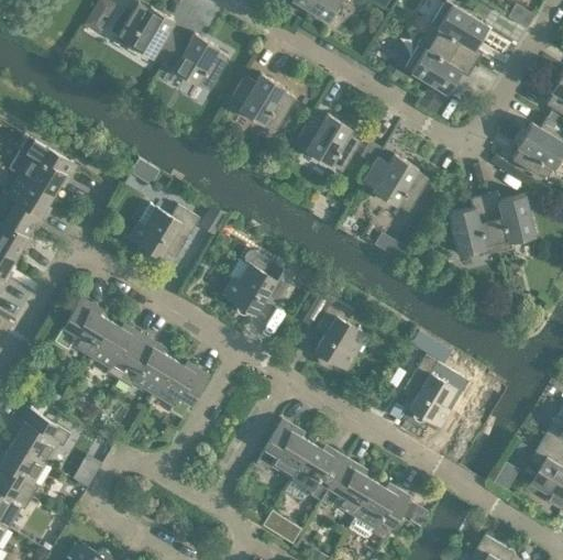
[(98,33),(114,6),(105,0),(97,0),(83,24),(98,33)]
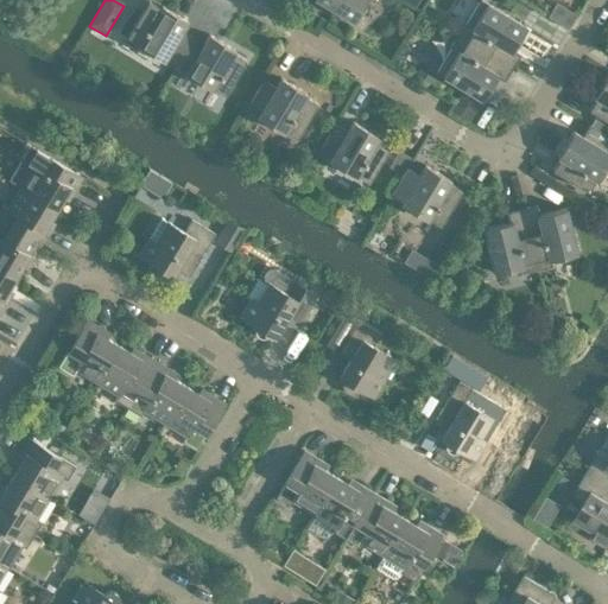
[(314,0),(315,0),(354,24),(368,1),(374,5),(377,0),(314,0)]
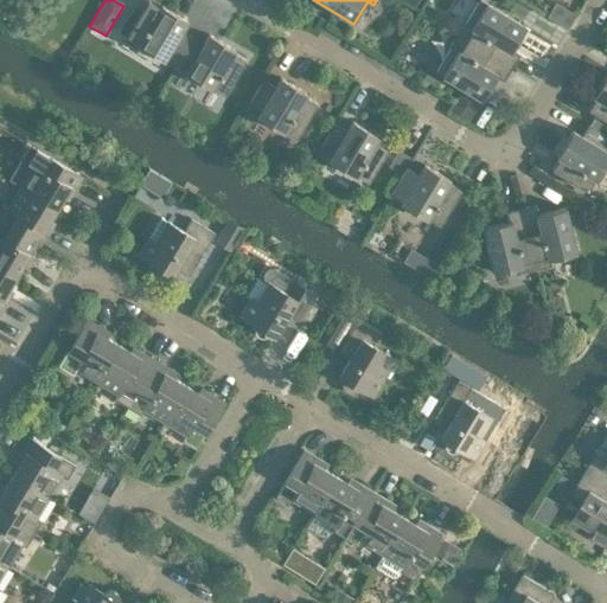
[(466,25),(459,38),(512,71),(521,57),(512,52),(526,30),(480,2),(466,25)]
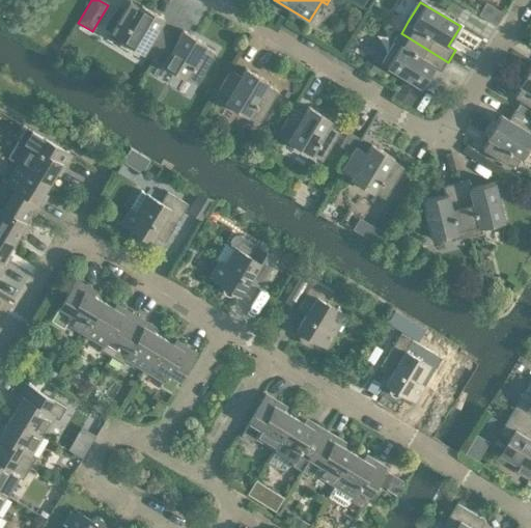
[(112,33),(122,39),(121,42),(143,55),(145,52),(156,57),(169,35),(159,29),(164,21),(142,7),(141,9),(131,3),(112,33)]
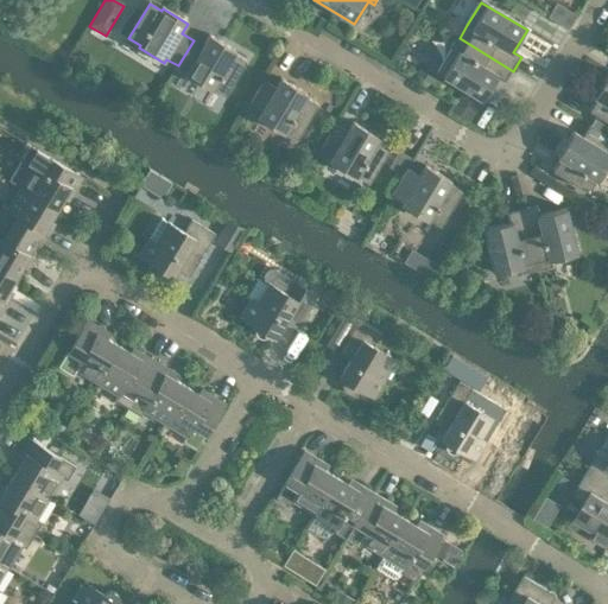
[(557,4),(549,18),(568,31),(576,17),(557,4)]
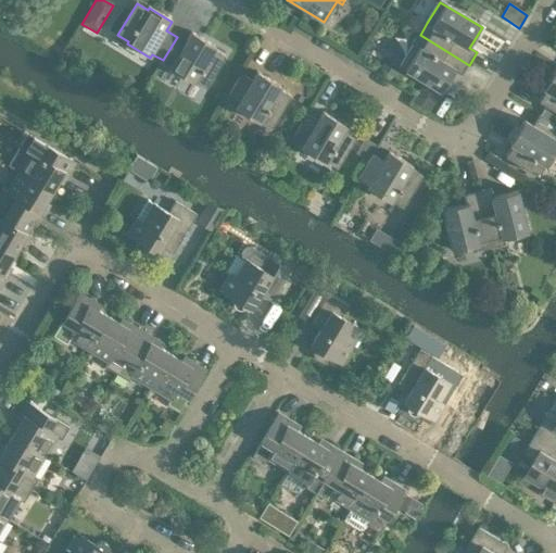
[(291,15),(280,9),(275,17),(287,24),(291,15)]
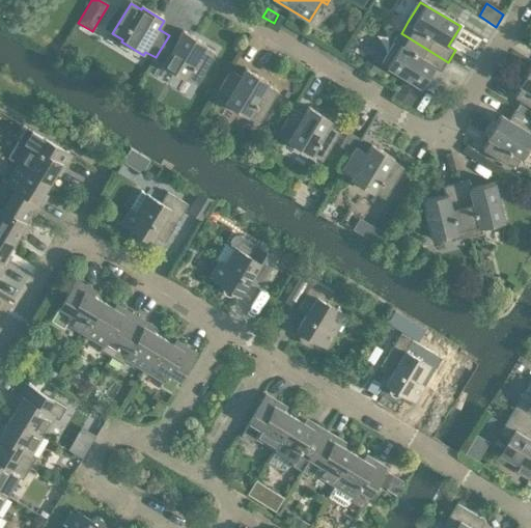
[(165,63),(162,66),(186,81),(187,79),(197,85),(215,54),(204,48),(205,46),(184,32),(178,40),(169,35),(156,57),(165,63)]
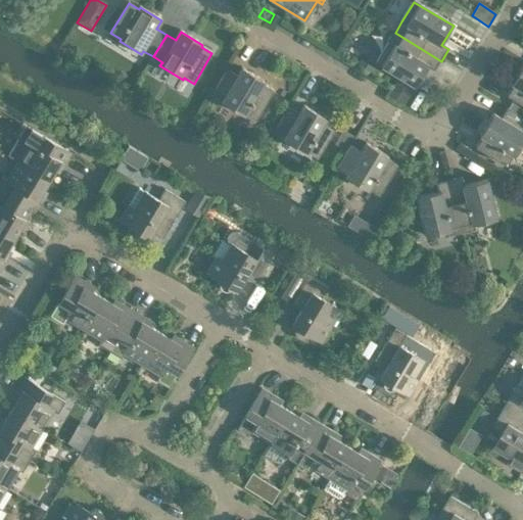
[(441,61),(395,33),(376,64),(416,88),(427,68),(434,73),(441,61)]
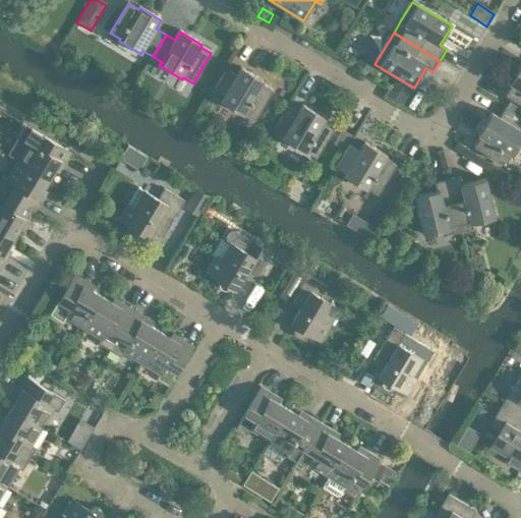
[(520,65),(509,84),(511,85),(505,97),(520,106),(520,65)]
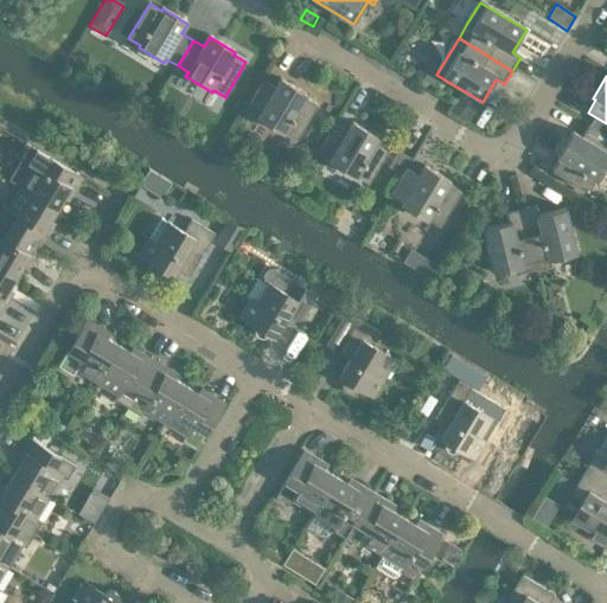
[(248,108),(260,115),(257,120),(283,135),(285,133),(296,141),(318,106),(306,98),(307,96),(281,81),(275,90),(263,83),(248,108)]
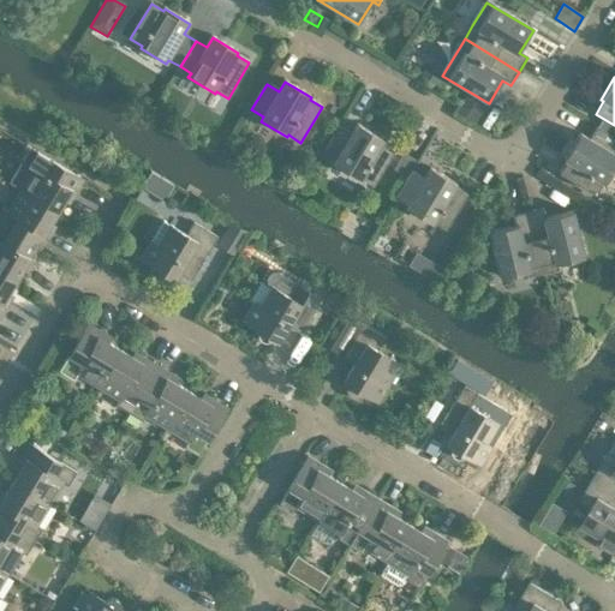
[(467,100),(458,115),(476,127),(485,111),(467,100)]
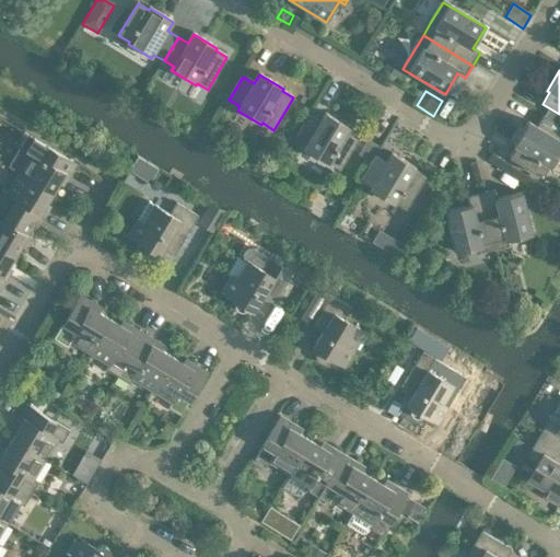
[(310,117),(295,140),(306,147),(303,151),(327,165),(328,163),(339,170),(359,138),(348,130),(349,129),(326,114),(321,124),(310,117)]
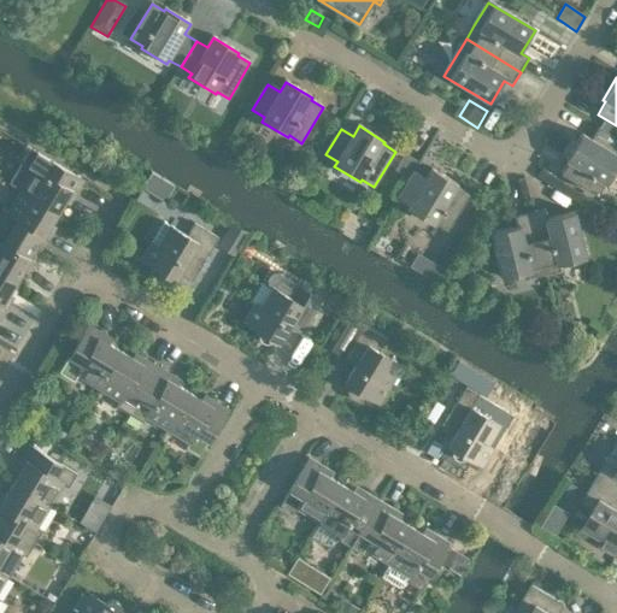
[(582,135),(566,161),(569,163),(562,175),(597,196),(604,184),(606,186),(616,168),(616,140),(599,129),(592,141),(582,135)]
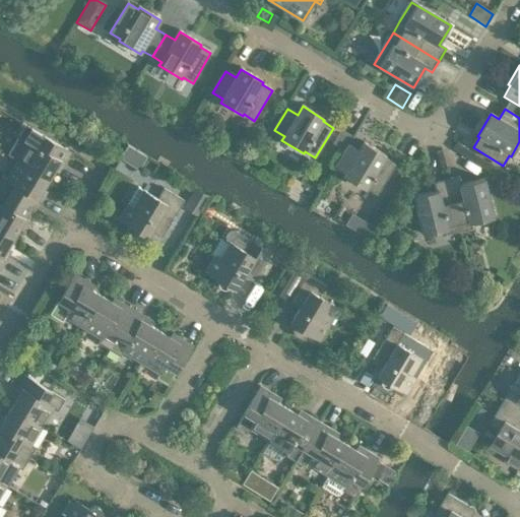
[(71,154),(22,124),(15,136),(18,138),(7,156),(18,163),(50,182),(58,167),(63,169),(71,154)]
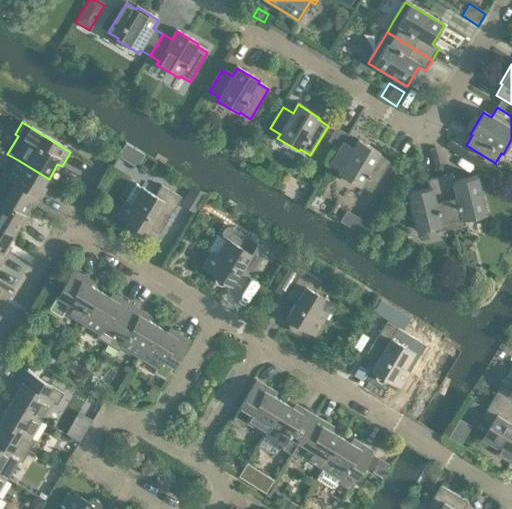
[(336,128),(328,142),(338,149),(347,134),(336,128)]
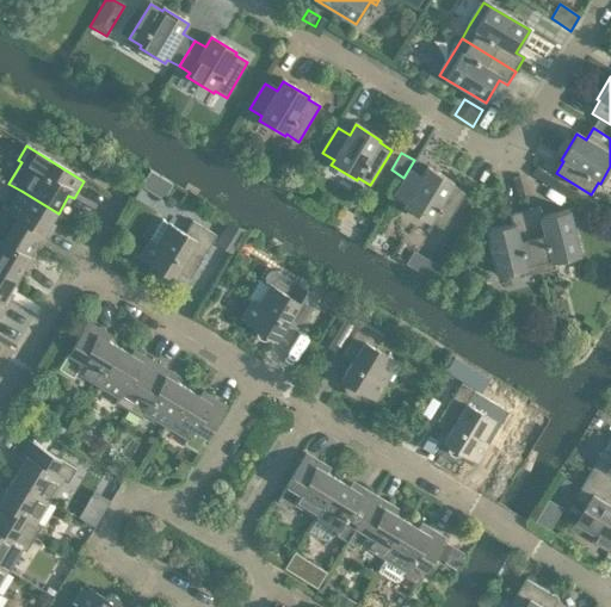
[(443,229),(464,193),(452,186),(454,184),(427,168),(421,178),(409,171),(394,197),(406,204),(403,208),(430,224),(431,222),(443,229)]
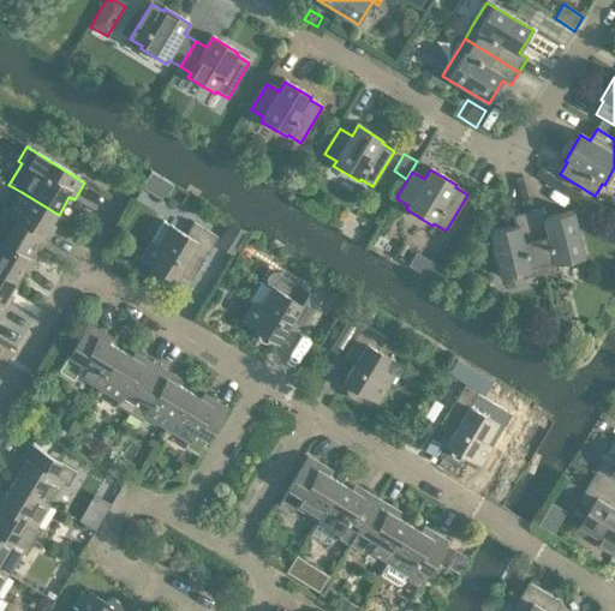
[(9,214),(4,210),(0,215),(0,226),(42,252),(53,235),(48,232),(59,215),(22,192),(9,214)]
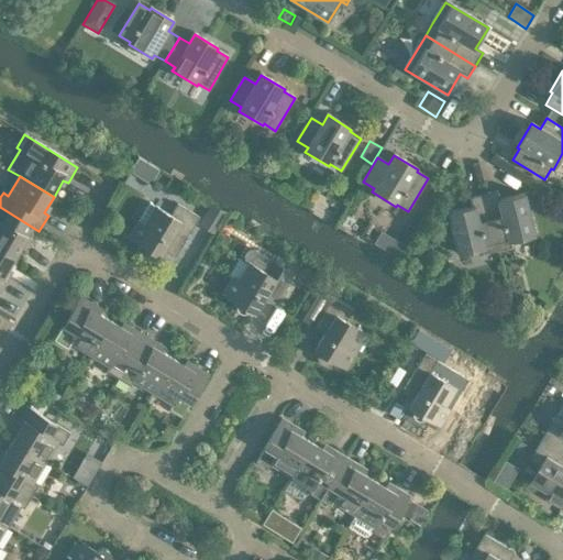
[(500,201),(498,193),(484,196),(498,253),(512,250),(510,243),(534,237),(525,195),(500,201)]
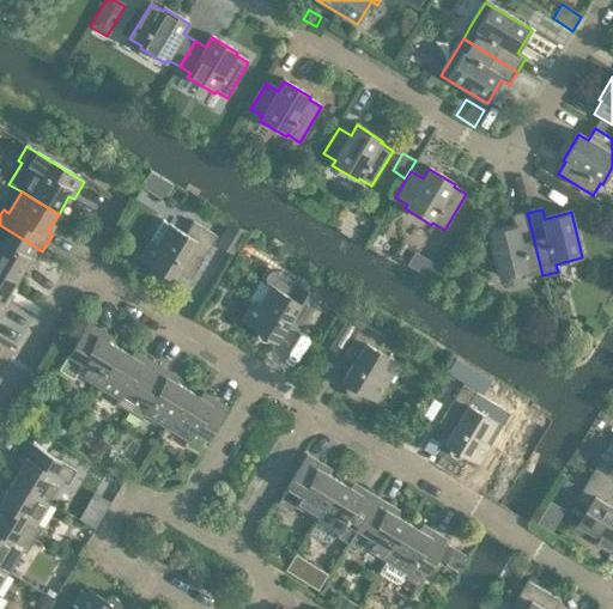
[(487,233),(499,279),(525,272),(527,279),(542,275),(527,213),(511,217),(514,226),(487,233)]
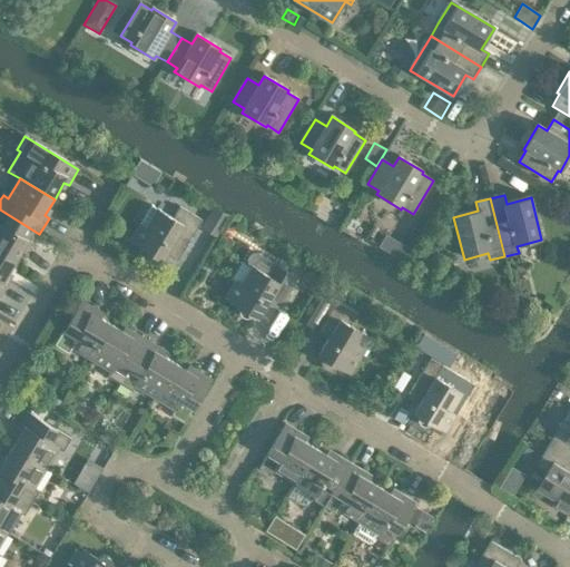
[(158,260),(163,262),(169,251),(180,258),(203,222),(180,208),(174,220),(153,207),(130,243),(140,248),(140,252),(140,256),(144,261),(147,263),(153,263),(156,262),(158,260)]
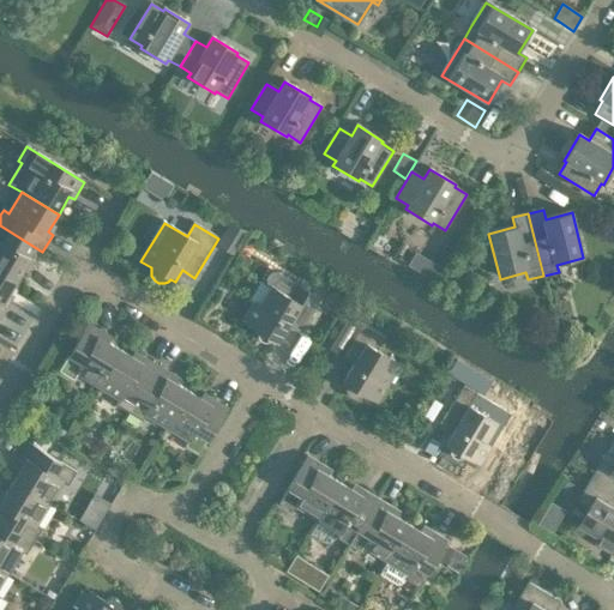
[(232,223),(216,248),(232,257),(246,233),(232,223)]
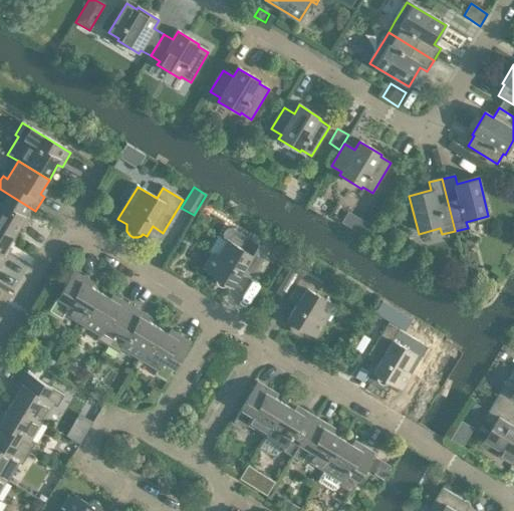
[(0,228),(14,237),(23,222),(27,225),(35,211),(0,189),(0,228)]
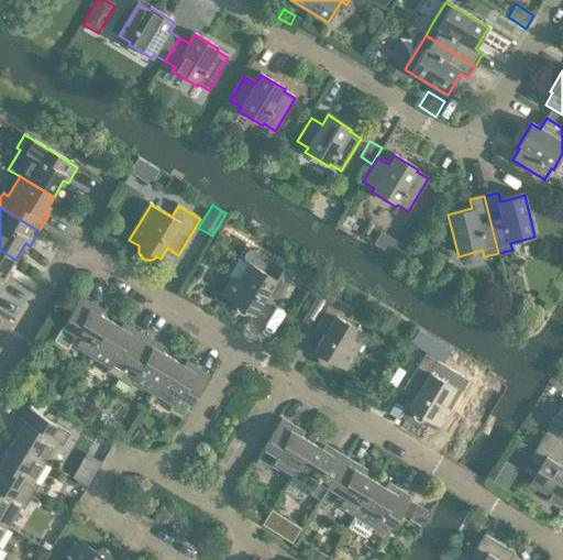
[(397,242),(389,254),(403,262),(409,250),(397,242)]
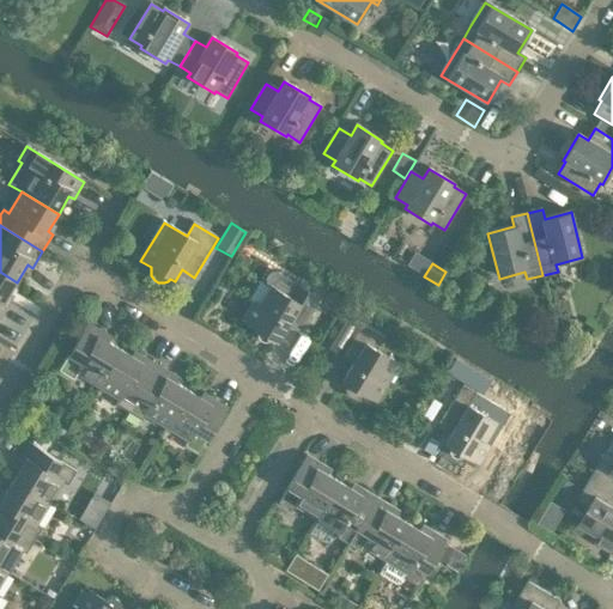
[(450,269),(457,290),(472,284),(465,265),(450,269)]
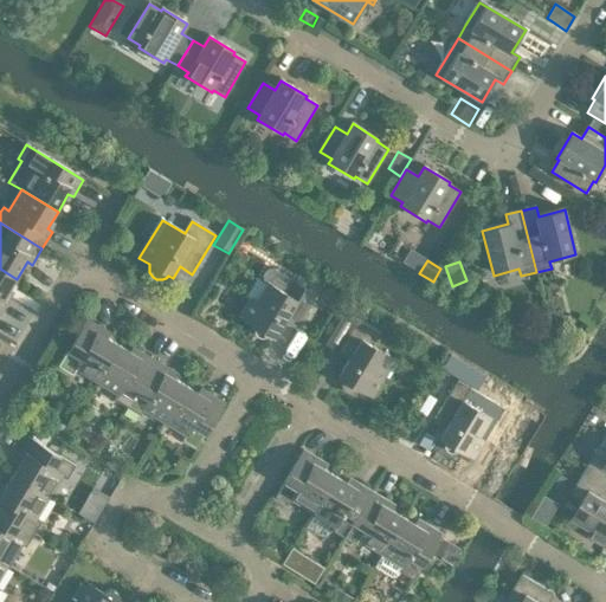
[(0,316),(0,317),(11,299),(6,297),(17,279),(0,269),(0,316)]
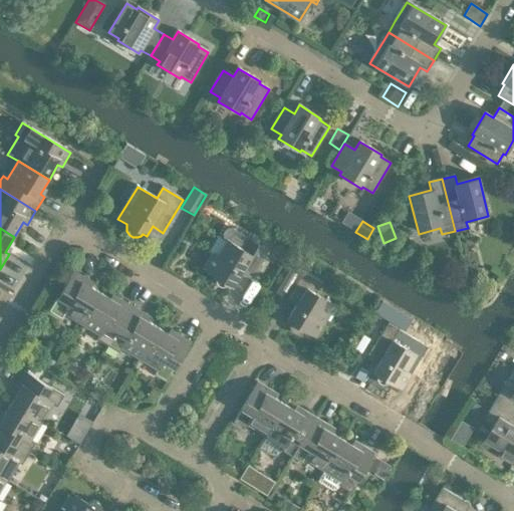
[(225,242),(227,244),(218,258),(213,255),(204,270),(217,278),(216,280),(216,283),(218,286),(221,288),(224,288),(227,287),(228,285),(233,288),(242,273),(252,279),(268,252),(233,230),(229,229),(225,231),(223,235),(223,239),(225,242)]
